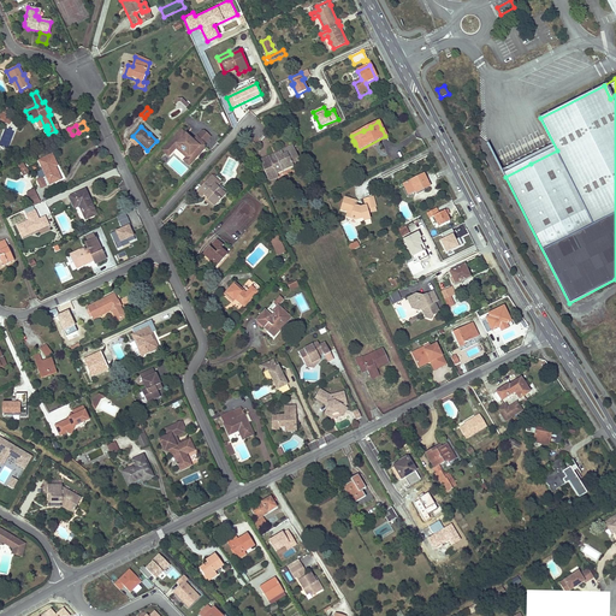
[(181,131),(163,152),(169,157),(176,149),(187,158),(184,160),(190,166),(205,150),(203,149),(202,144),(209,137),(203,132),(201,134),(193,142),(181,131)]
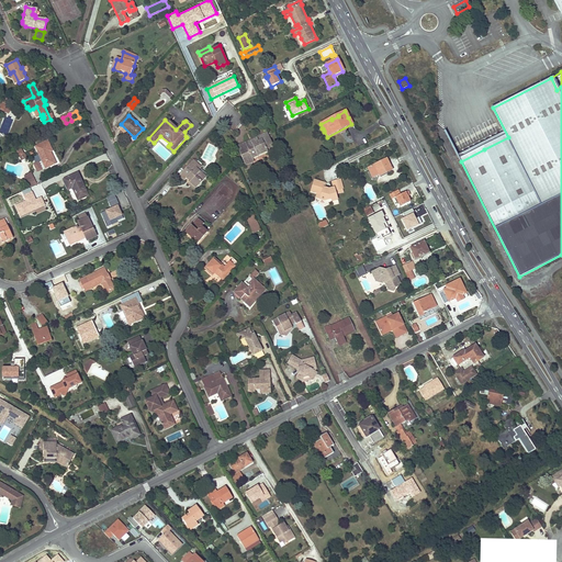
[(273,147),(268,133),(257,138),(258,139),(246,145),(245,144),(237,147),(246,166),(255,161),(253,159),(268,152),(267,150),(273,147)]
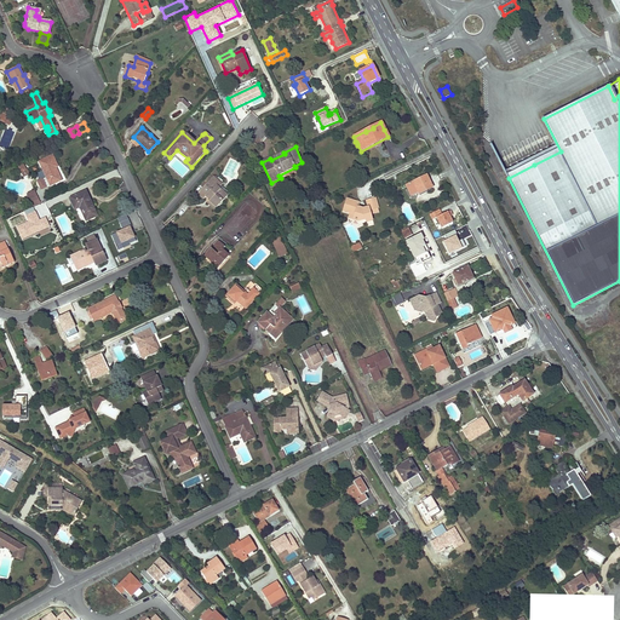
[(61,181),(58,174),(55,168),(57,167),(52,156),(39,162),(44,171),(46,177),(41,179),(45,187),(45,188),(61,181)]
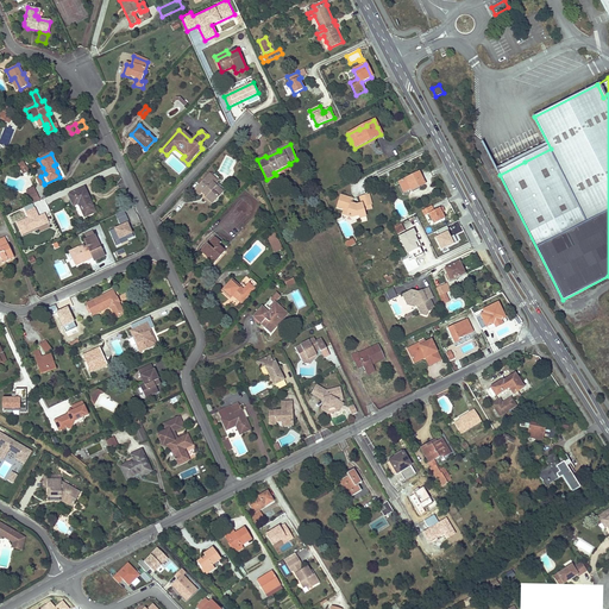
[(419,187),(422,186),(425,184),(419,173),(399,183),(405,193),(419,186),(419,187)]
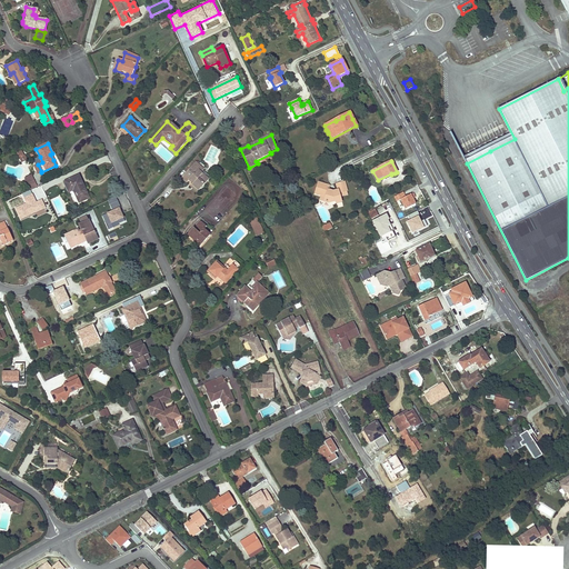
[(198,192),(205,185),(210,178),(202,170),(203,170),(196,163),(182,179),(187,183),(189,180),(192,185),(191,187),(198,192)]
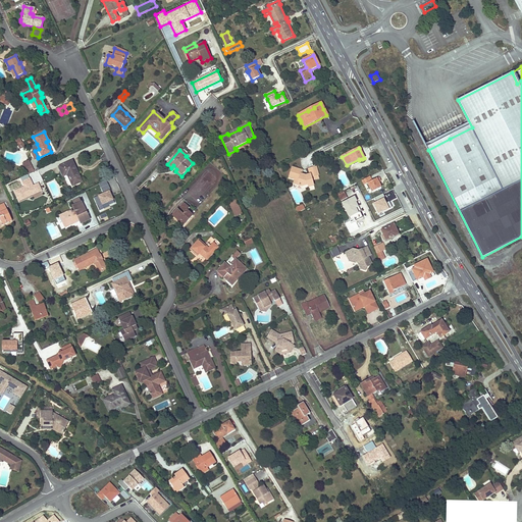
[(72,186),(82,181),(72,161),(59,166),(63,175),(67,173),(72,186)]
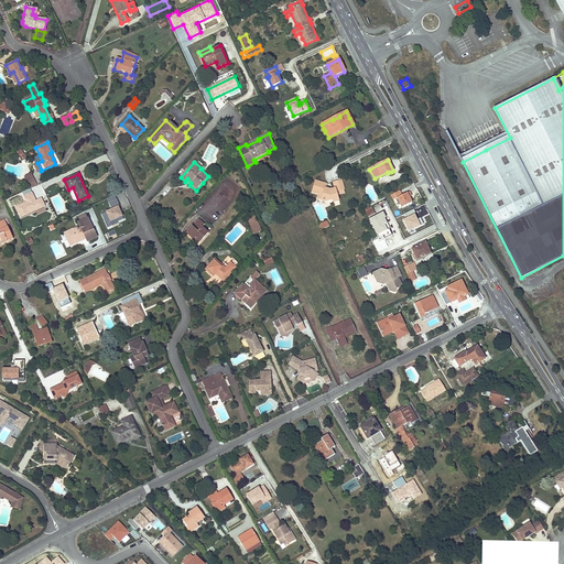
[(36,185),(32,175),(25,179),(30,188),(36,185)]
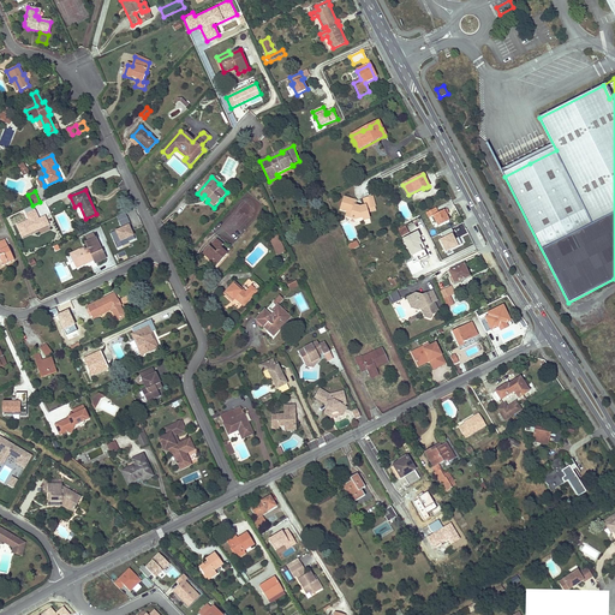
[(376,212),(374,197),(364,199),(365,206),(359,207),(353,204),(356,199),(345,196),(340,207),(351,212),(348,216),(353,219),(362,218),(362,220),(368,219),(368,213),(376,212)]
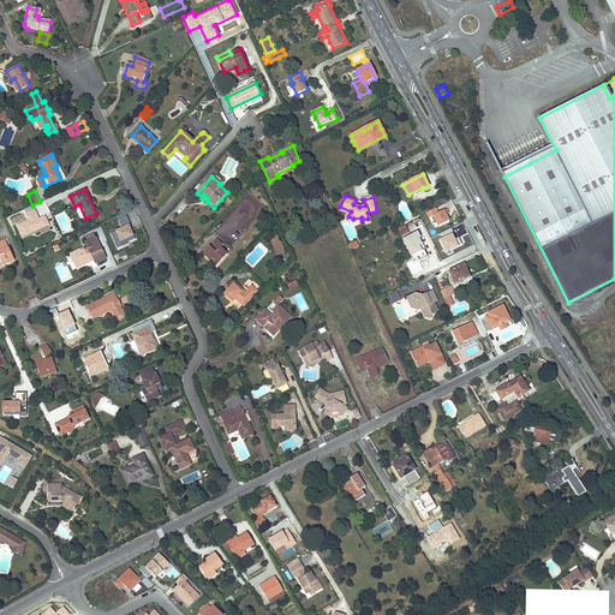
[(49,225),(46,215),(40,218),(36,209),(35,209),(33,206),(25,209),(27,213),(25,214),(28,219),(16,225),(22,237),(49,225)]
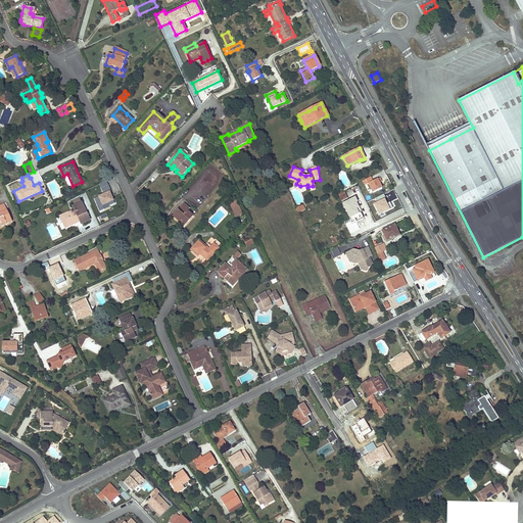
[(373,192),(383,187),(380,182),(382,181),(380,177),(374,181),(371,177),(363,182),(365,186),(369,184),(373,192)]
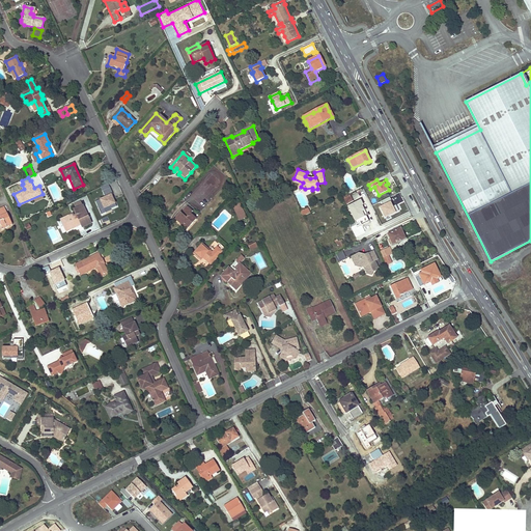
[(110,188),(102,191),(105,197),(95,202),(101,215),(106,213),(104,208),(109,205),(111,210),(116,206),(112,197),(111,198),(110,195),(111,195),(113,194),(110,188)]
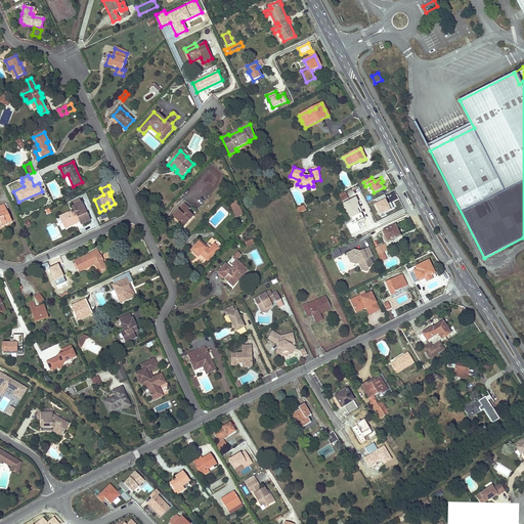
[(348,199),(346,192),(339,195),(341,202),(348,199)]
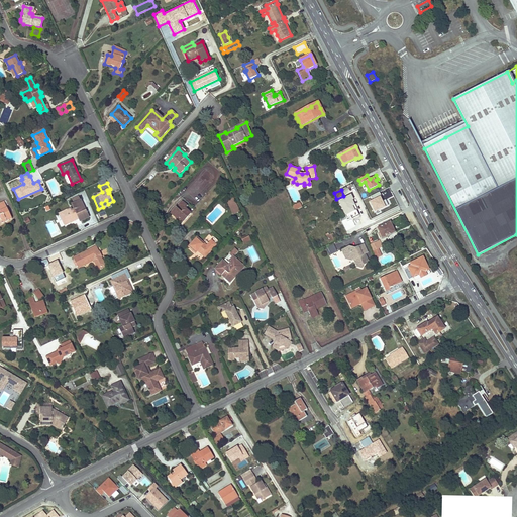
[(381,195),(380,192),(372,196),(374,199),(370,201),(375,211),(388,205),(386,199),(383,201),(381,195)]
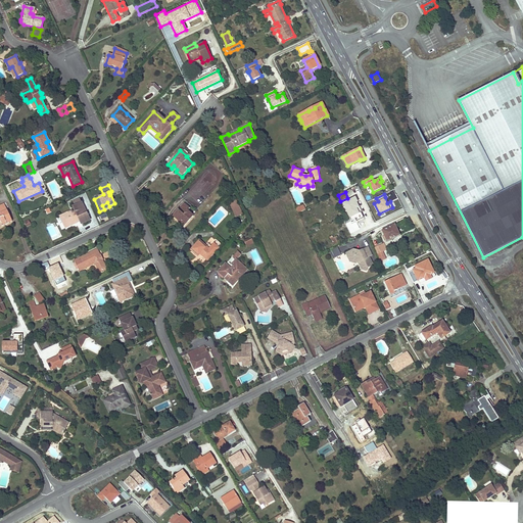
[(360,212),(361,212),(355,203),(358,202),(354,198),(342,204),(350,221),(354,219),(357,222),(363,219),(360,212)]
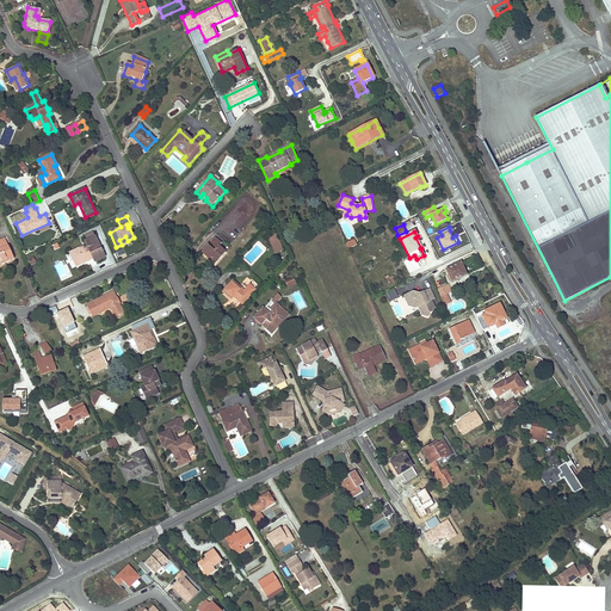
[(282,251),(275,234),(269,236),(276,254),(282,251)]
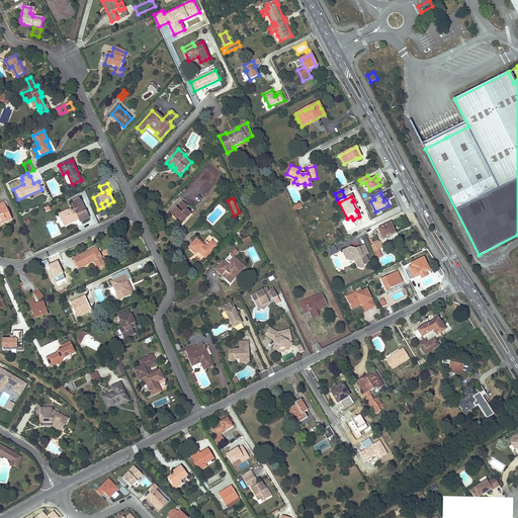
[(80,223),(89,219),(81,201),(74,204),(72,205),(74,208),(59,214),(62,221),(65,220),(68,225),(79,220),(80,223)]
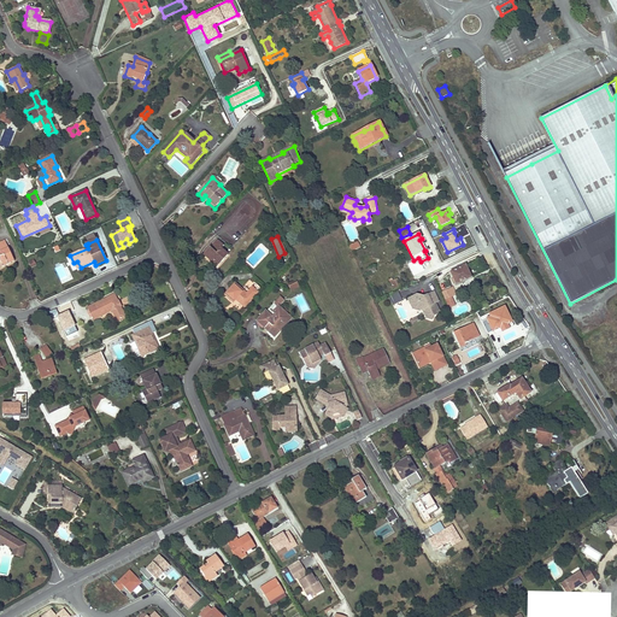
[(221,248),(224,246),(217,240),(204,256),(217,268),(228,256),(221,248)]
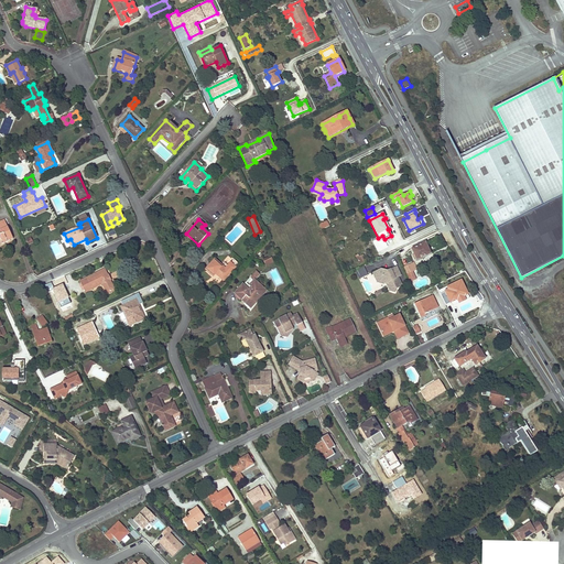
[(2,243),(12,239),(4,221),(0,223),(0,245),(2,245),(2,243)]
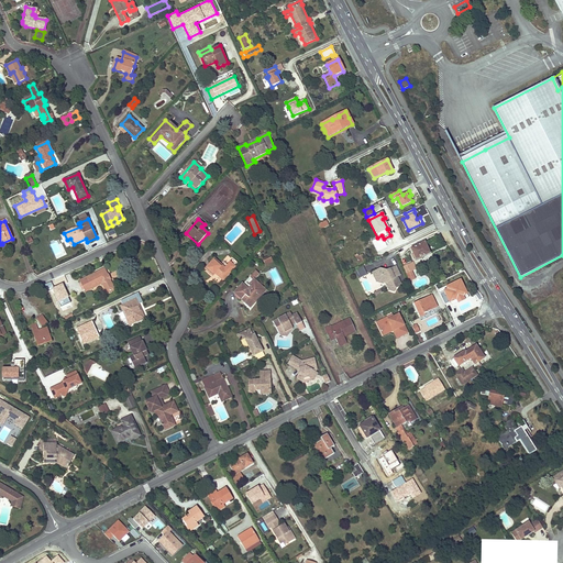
[(430,253),(424,243),(411,249),(416,260),(430,253)]
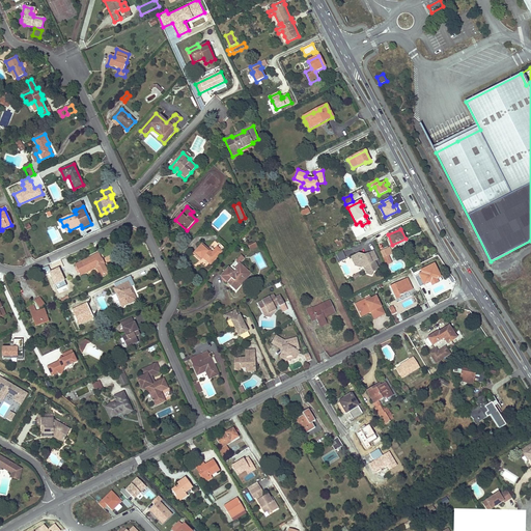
[(344,246),(341,240),(338,242),(337,240),(334,241),(335,243),(336,243),(339,249),(344,246)]
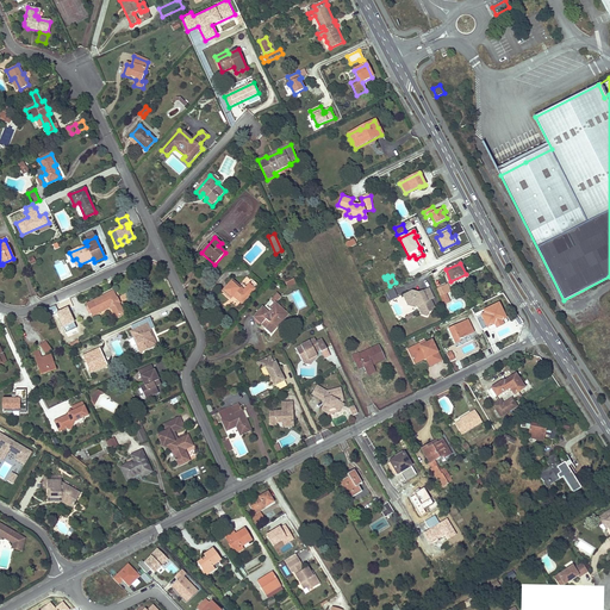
[(238,287),(232,281),(223,292),(230,299),(232,296),(242,304),(254,290),(249,286),(247,288),(242,284),(238,287)]
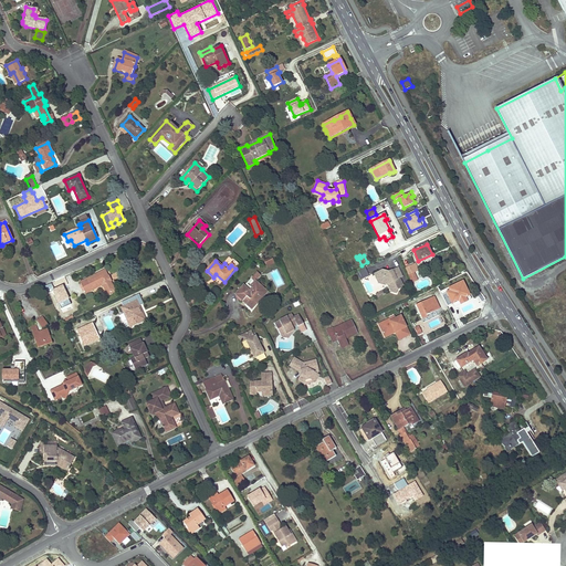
[(411,262),(404,265),(409,279),(413,276),(411,270),(417,268),(416,264),(412,265),(411,262)]
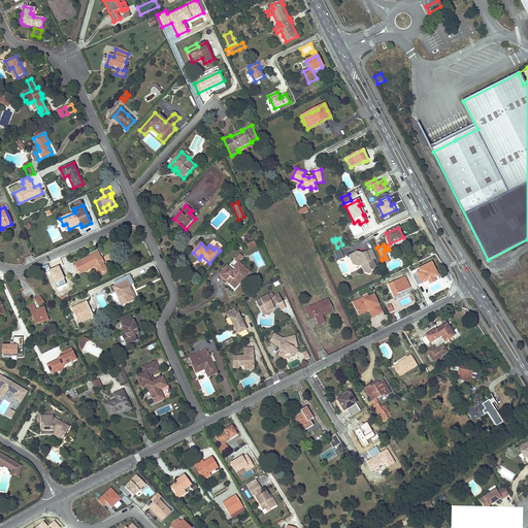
[(343,258),(339,249),(332,253),(336,261),(343,258)]
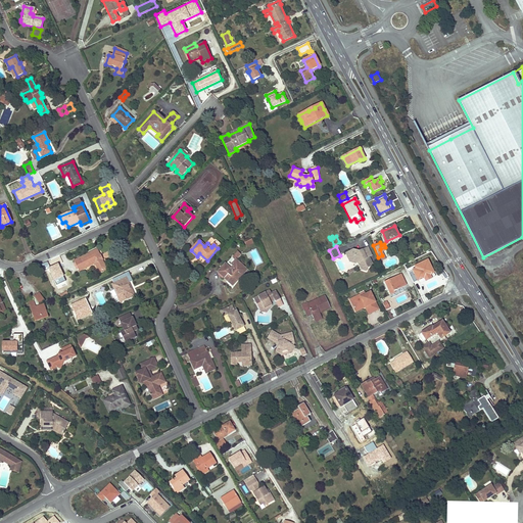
[(353,250),(350,251),(352,255),(349,257),(351,262),(355,263),(359,262),(362,270),(367,271),(368,268),(373,265),(371,260),(370,262),(369,257),(372,255),(368,247),(358,252),(357,251),(353,250)]
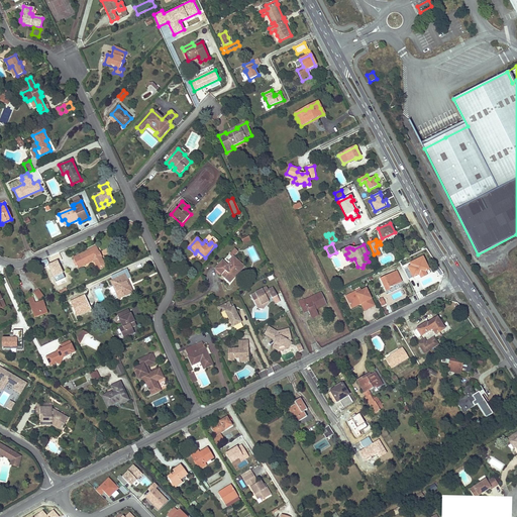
[(101,257),(102,256),(100,252),(99,252),(96,247),(73,259),(78,269),(94,261),(98,270),(105,266),(101,257)]
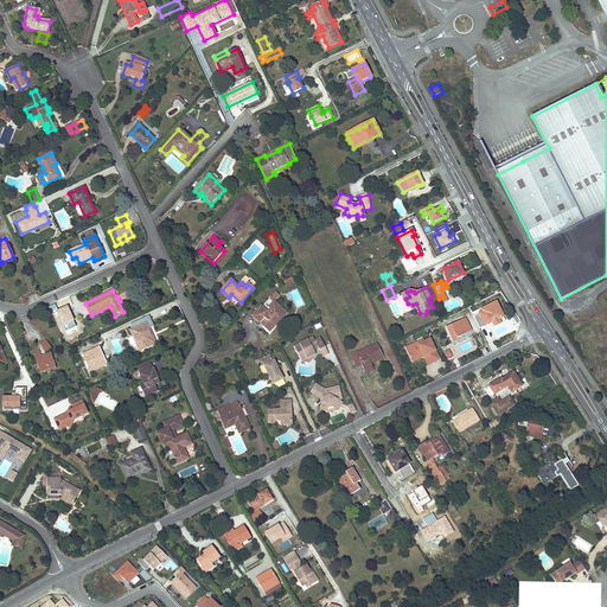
[(275,292),(269,299),(273,302),(279,296),(275,292)]
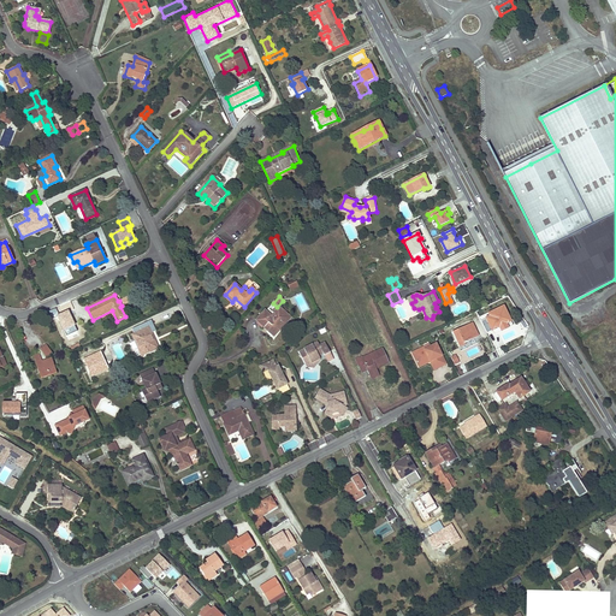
[(277,307),(272,313),(267,309),(256,321),(273,336),(289,318),(277,307)]
